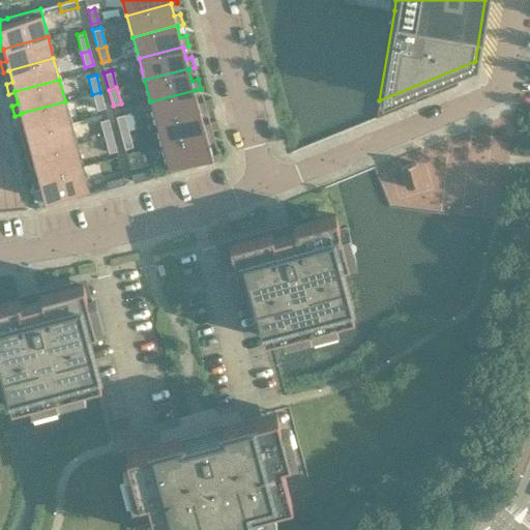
[(150,101),(155,123),(200,112),(206,111),(204,100),(198,102),(195,90),(150,101)]
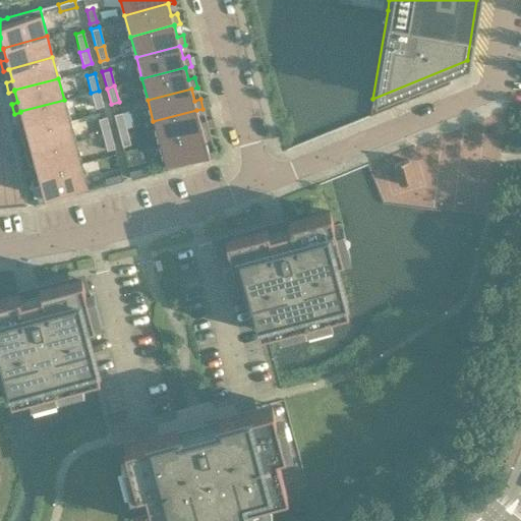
[(99,91),(91,93),(95,108),(103,106),(99,91)]
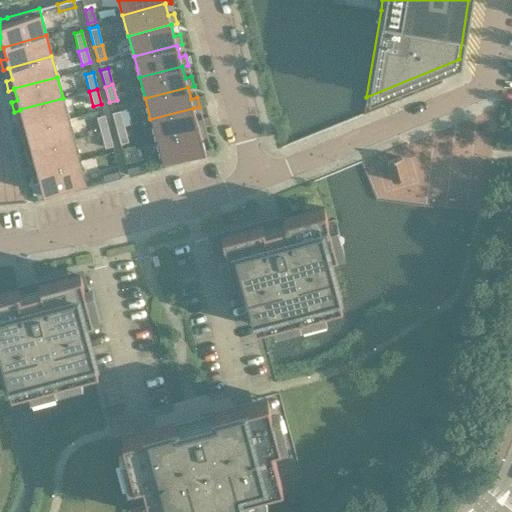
[(68,119),(63,98),(20,109),(20,110),(23,121),(17,123),(20,133),(25,131),(25,130),(68,119)]
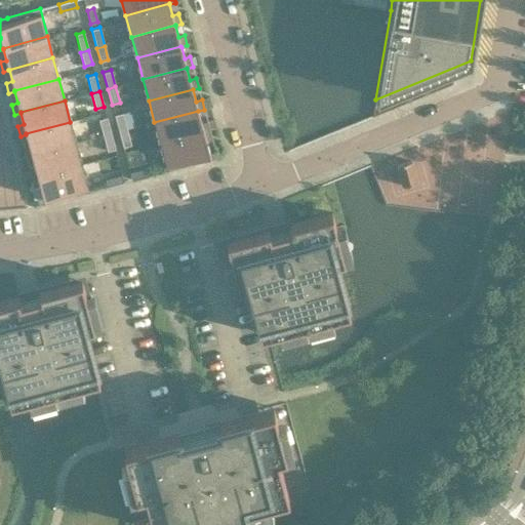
[(154,122),(160,144),(210,130),(207,121),(201,122),(198,111),(154,122)]
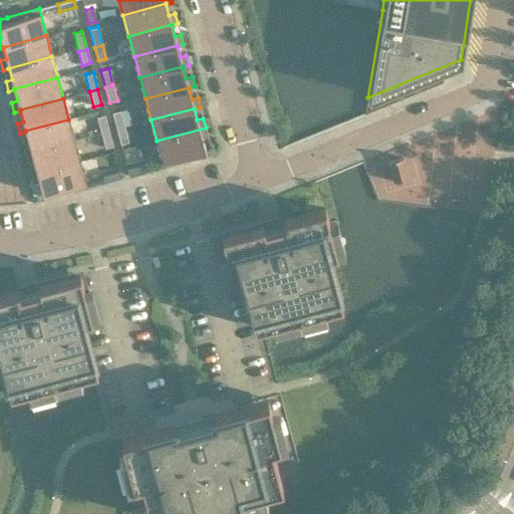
[(119,110),(112,112),(116,131),(124,129),(119,110)]
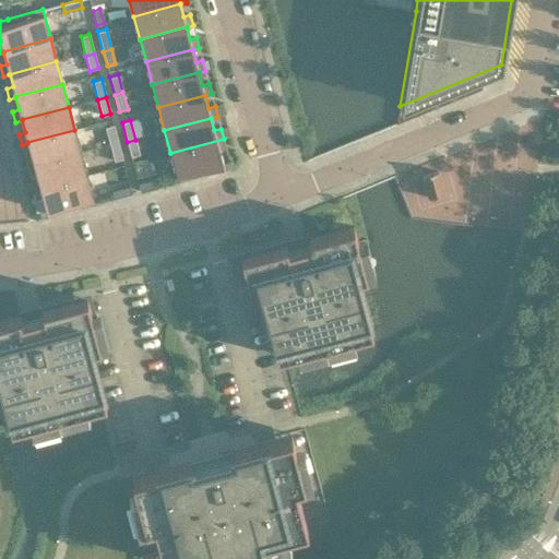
[(114,125),(105,127),(110,146),(119,144),(114,125)]
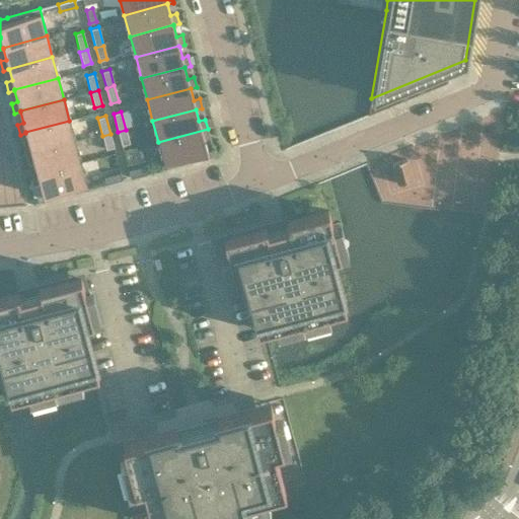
[(75,142),(69,121),(25,132),(25,133),(28,144),(23,146),(25,155),(31,154),(31,153),(75,142)]
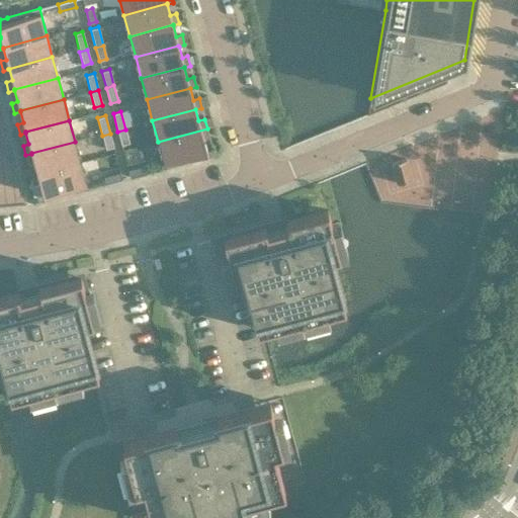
[(207,128),(158,142),(165,167),(165,169),(177,165),(197,160),(196,159),(207,157),(207,156),(206,153),(207,153),(203,139),(209,138),(207,128)]
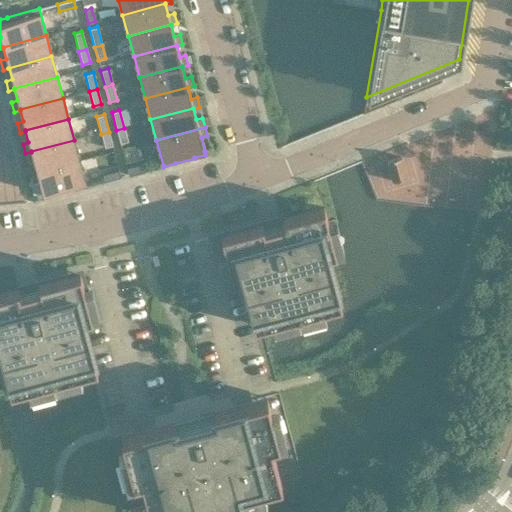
[(120,144),(128,142),(124,128),(116,130),(120,144)]
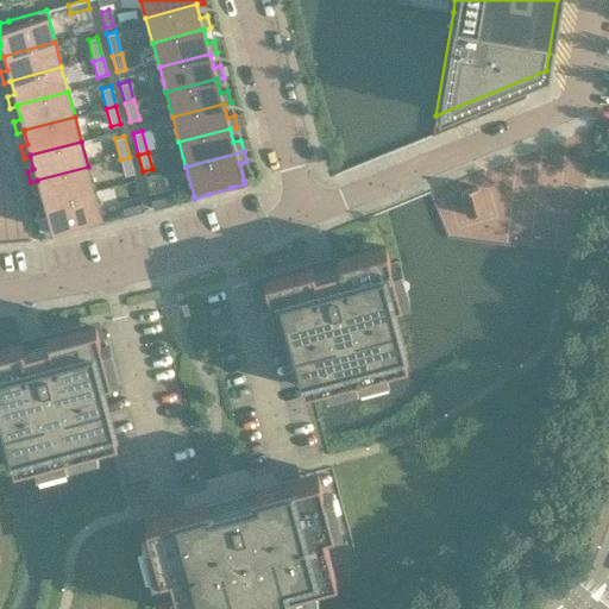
[(130,157),(120,159),(125,176),(133,174),(130,157)]
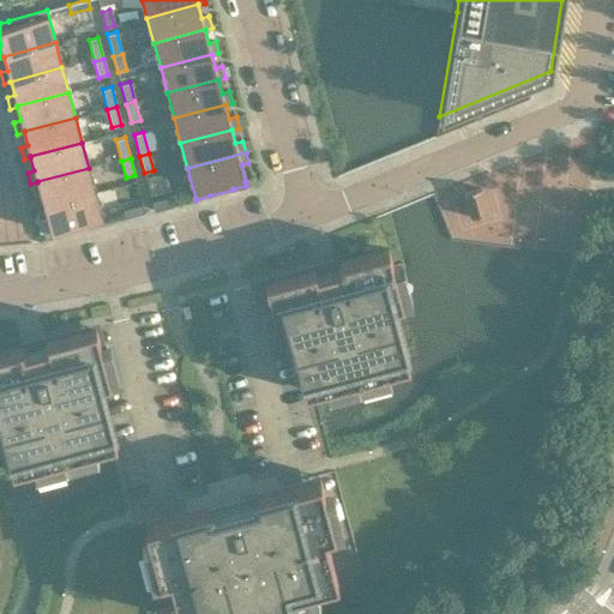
[(95,192),(89,168),(37,181),(37,182),(41,196),(34,197),(37,209),(95,192)]
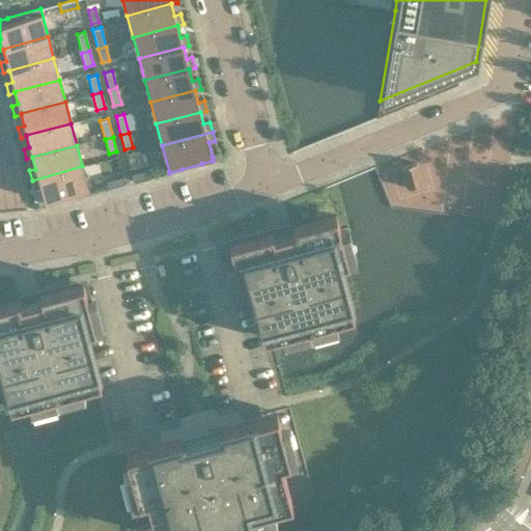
[(421,184),(416,163),(400,168),(406,188),(421,184)]
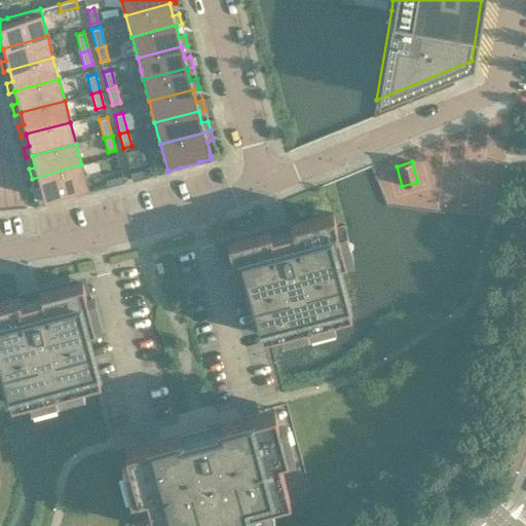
[(81,164),(32,179),(34,188),(40,186),(43,199),(44,199),(45,202),(45,203),(57,200),(57,201),(89,192),(88,191),(81,164)]
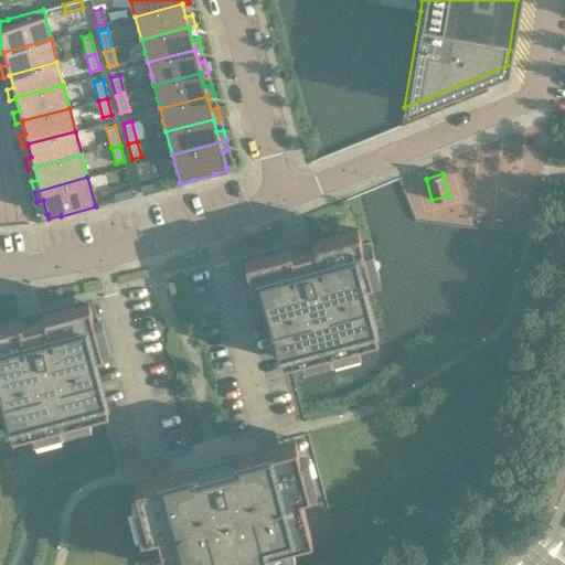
[(158,181),(140,185),(142,194),(160,190),(158,181)]
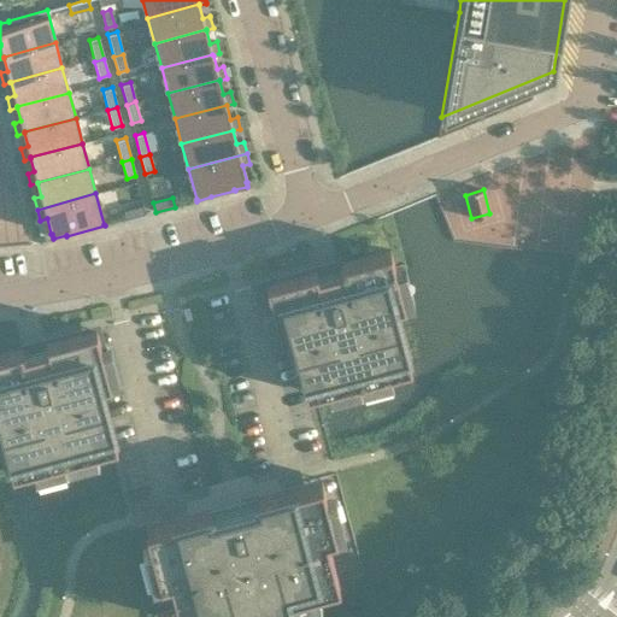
[(144,205),(123,211),(125,219),(146,215),(144,205)]
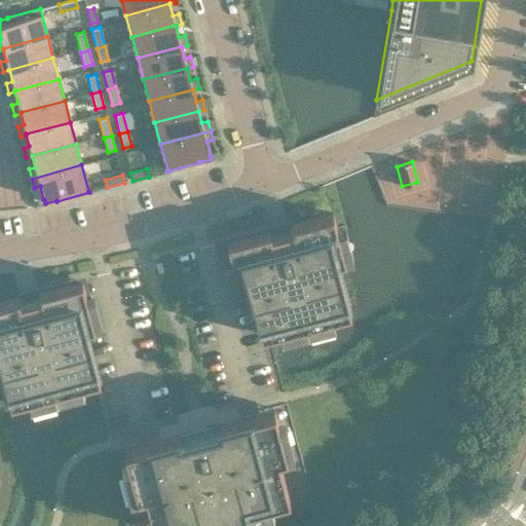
[(248,287),(261,336),(350,312),(336,262),(344,260),(332,214),(226,241),(239,289),(248,287)]
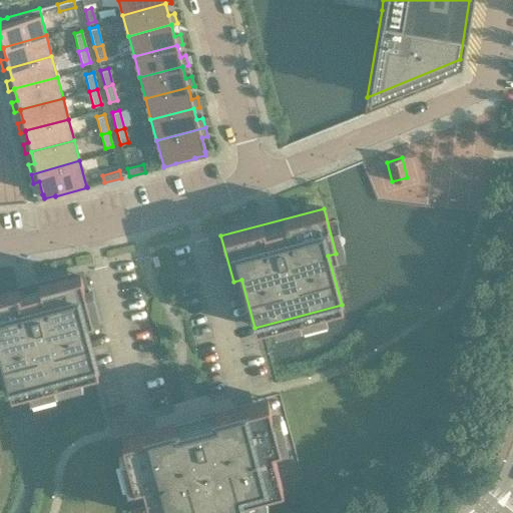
[(0,357),(10,393),(97,370),(84,322),(92,320),(79,274),(0,295),(0,357)]
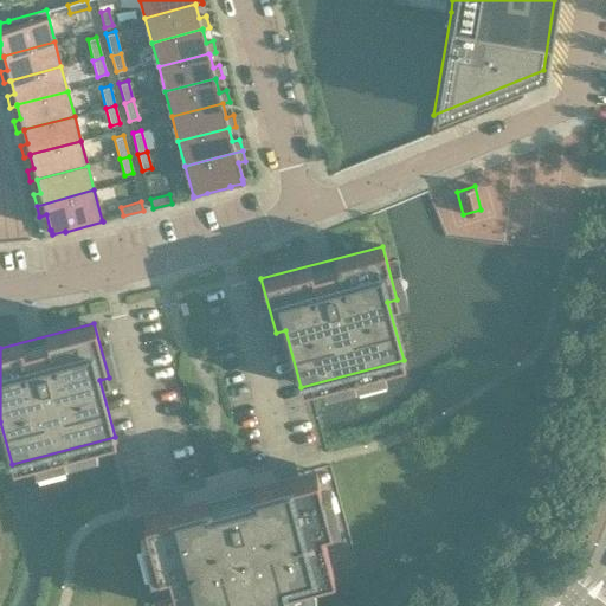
[(253,491),(207,503),(206,498),(142,515),(148,535),(139,539),(148,572),(167,567),(176,605),(234,605),(314,585),(311,577),(331,571),(320,526),(339,521),(329,487),(321,489),(315,469),(252,485),(253,491)]
